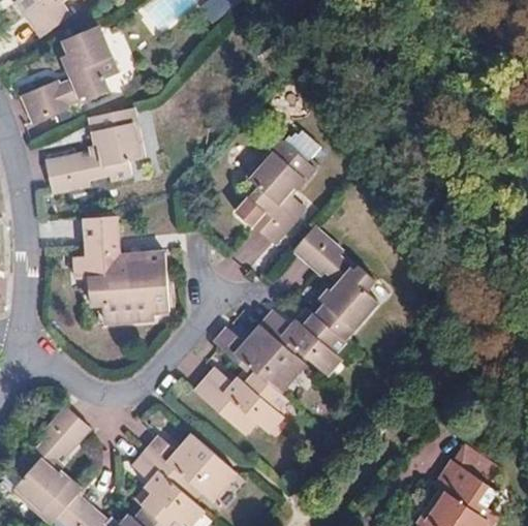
[(14,0),(12,2),(39,39),(68,19),(58,4),(64,0),(14,0)]
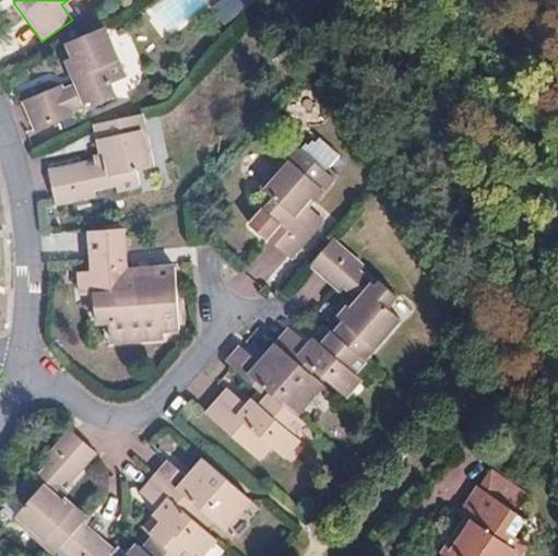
[(163,33),(211,6),(208,0),(156,0),(147,6),(163,33)]
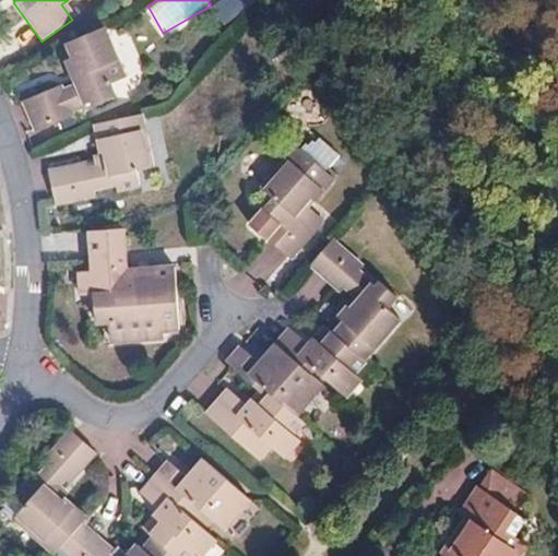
[(226,21),(245,6),(240,0),(218,0),(212,6),(226,21)]
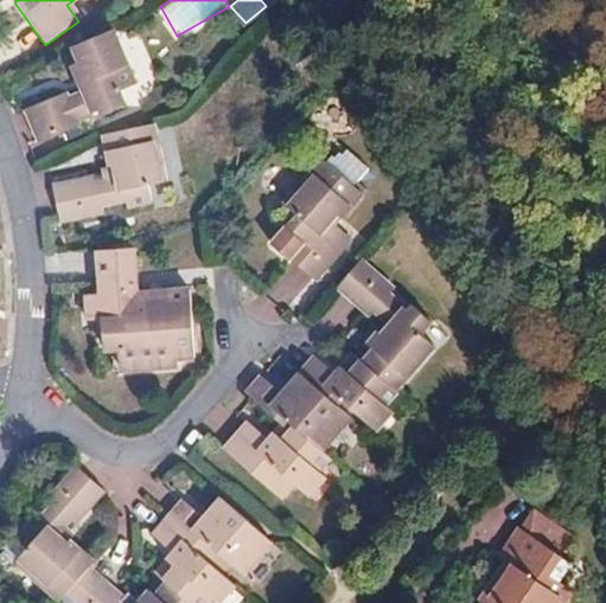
[(131,85),(110,30),(69,46),(68,47),(75,63),(67,66),(72,81),(82,77),(87,90),(80,92),(63,98),(59,92),(18,109),(32,142),(74,126),(71,120),(95,111),(96,117),(121,108),(114,91),(131,85)]
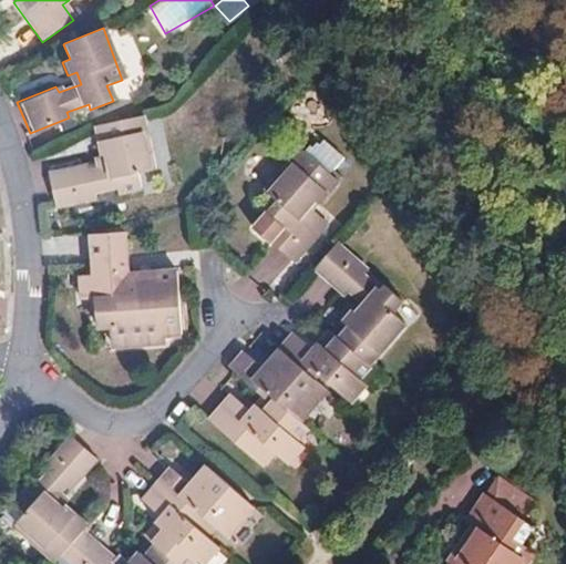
[(81,84),(76,72),(70,74),(74,86),(81,84)]
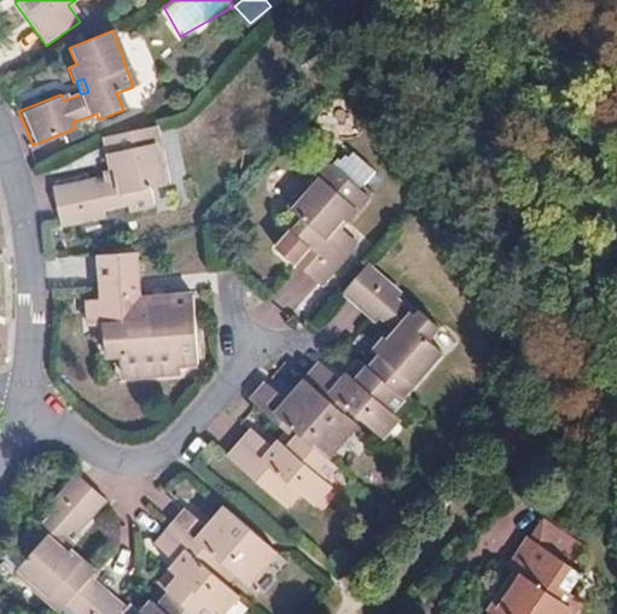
[(167,183),(152,126),(99,138),(106,169),(114,168),(117,180),(94,186),(93,180),(48,191),(56,227),(100,217),(98,209),(121,203),(123,212),(152,205),(149,188),(167,183)]
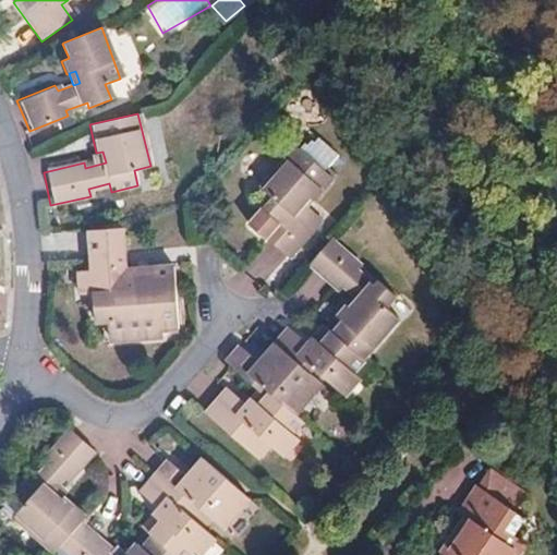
[(301,209),(297,205),(303,197),(307,201),(326,180),(291,149),(255,191),(267,202),(250,225),(286,257),(315,222),(301,209)]
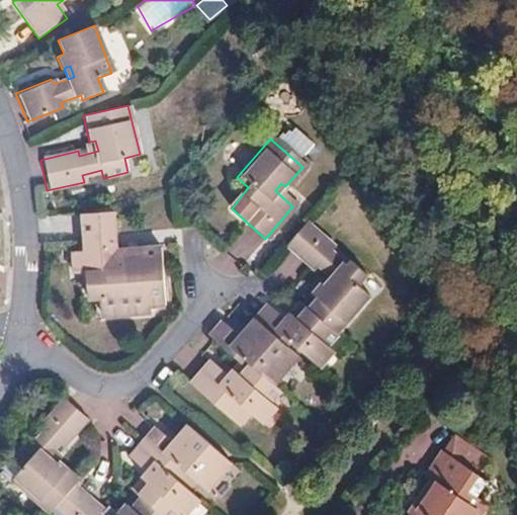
[(279,194),(285,186),(281,183),(275,190),(279,194)]
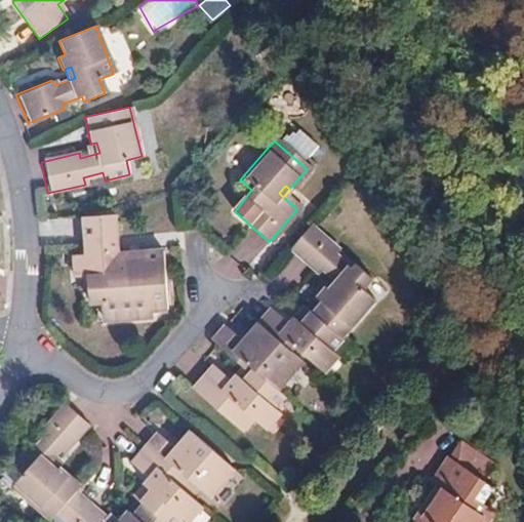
[(116,252),(114,214),(81,216),(84,255),(89,254),(91,276),(85,276),(88,299),(102,298),(104,318),(150,315),(150,309),(167,308),(163,250),(139,252),(139,261),(123,262),(124,267),(111,267),(110,253),(116,252)]
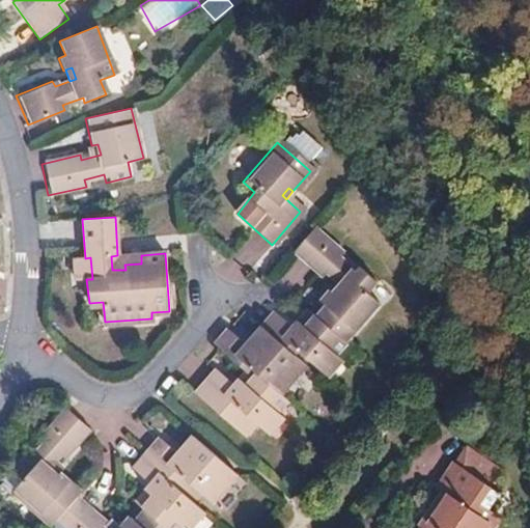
[(342,339),(377,300),(364,290),(374,278),(357,264),(353,268),(337,254),(341,250),(313,225),(293,249),(321,274),(326,270),(335,279),(327,289),(325,287),(314,298),(319,303),(311,312),(342,339)]
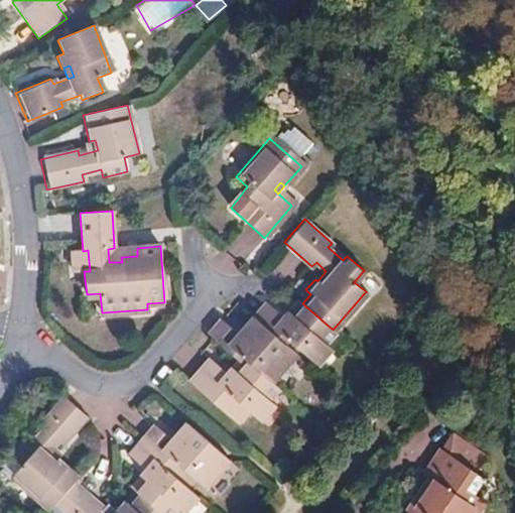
[(302,303),(297,299),(287,310),(293,315),(287,322),(282,316),(265,301),(251,316),(283,345),(287,340),(317,366),(332,350),(328,346),(338,335),(333,330),(302,303)]
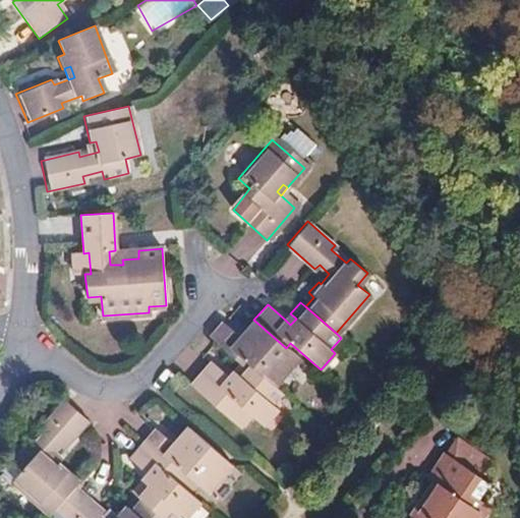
[(290,325),(296,319),(290,313),(285,320),(290,325)]
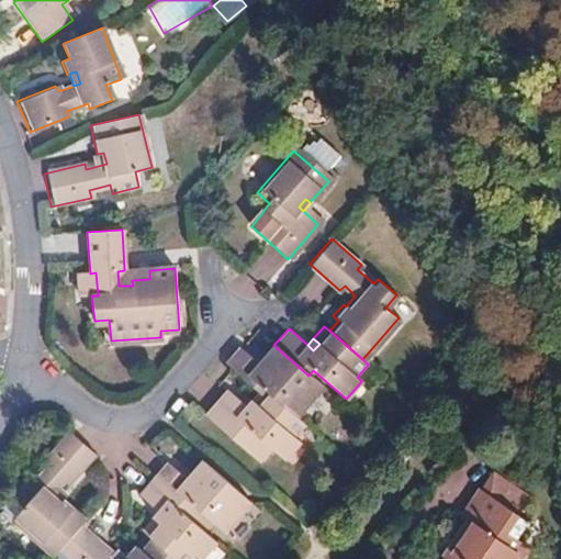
[(309,376),(273,345),(262,357),(269,362),(264,369),(257,362),(239,346),(226,361),(227,361),(227,362),(227,364),(227,365),(258,391),(262,387),(296,415),(321,386),(309,376)]
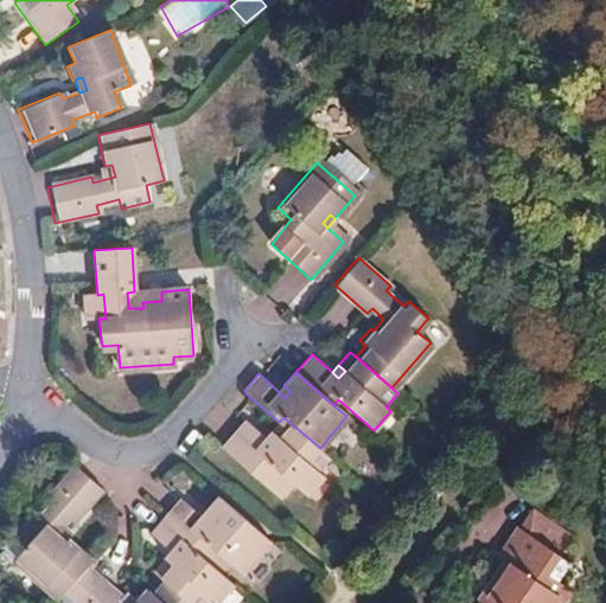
[(291,391),(284,385),(278,391),(285,398),(291,391)]
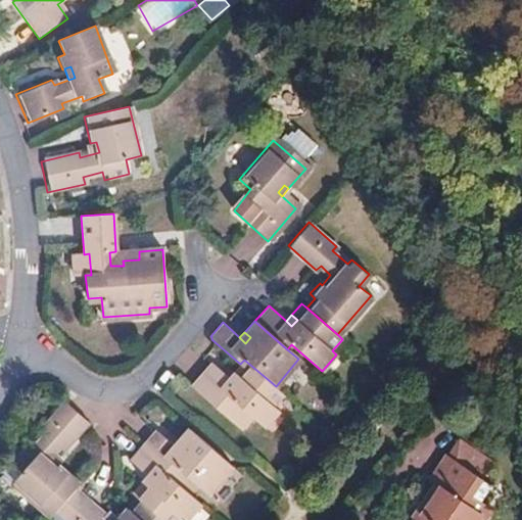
[(273,403),(283,392),(276,386),(244,360),(240,364),(234,371),(240,376),(234,382),(229,377),(214,363),(193,387),(240,429),(252,415),(265,427),(280,410),(273,403)]
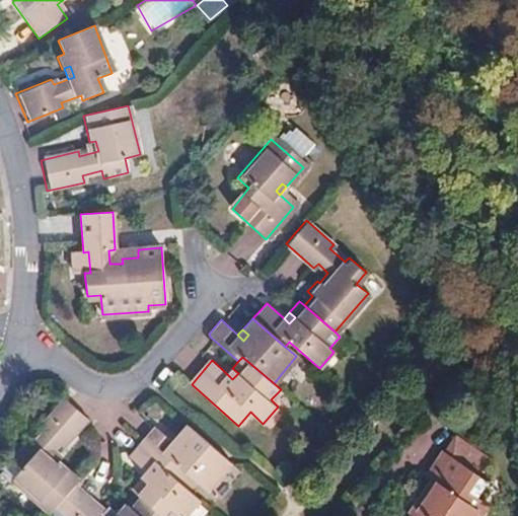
[(238,373),(232,368),(227,374),(232,379),(238,373)]
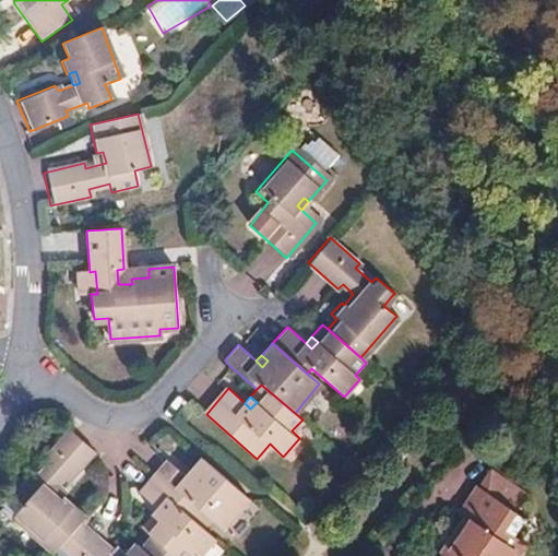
[(54,506),(48,499),(55,494),(49,488),(62,475),(67,481),(95,450),(69,427),(40,458),(46,462),(31,478),(26,474),(0,506),(55,551),(57,547),(80,522),(84,517),(61,496),(59,498),(54,506)]
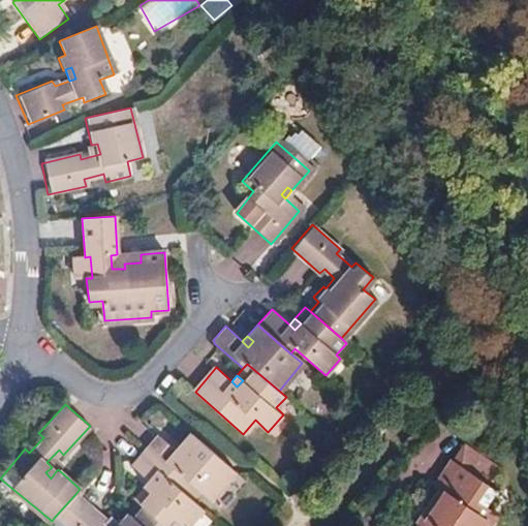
[(234,470),(189,432),(180,443),(185,449),(180,456),(174,451),(157,435),(145,450),(177,476),(179,473),(210,499),(233,473),(233,472),(233,471),(234,470)]
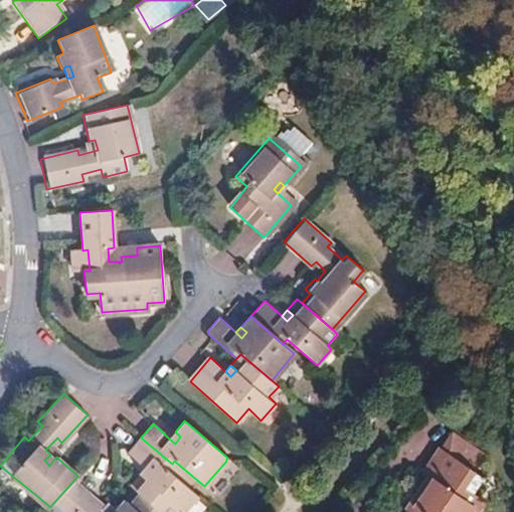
[(486,452),(452,429),(442,445),(441,444),(424,470),(431,473),(416,495),(421,498),(412,511),(411,511),(469,511),(481,495),(475,491),(486,475),(476,468),(486,452)]
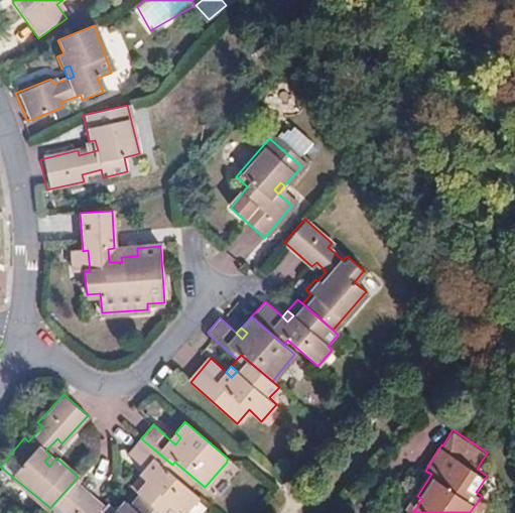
[(180,437),(175,432),(169,439),(175,444),(180,437)]
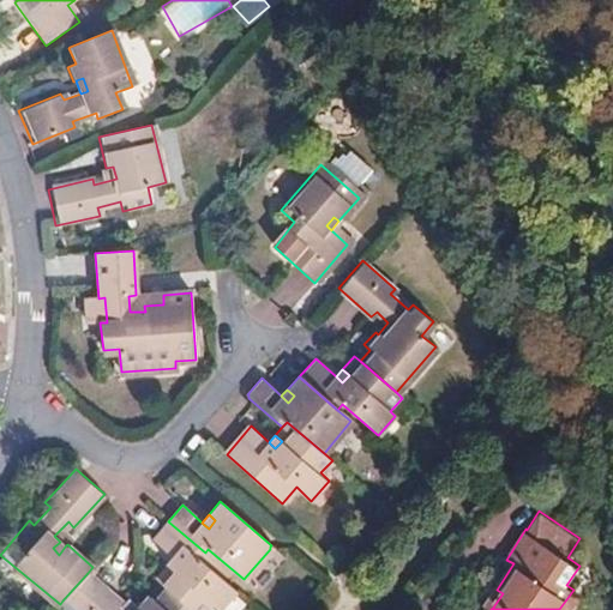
[(235,589),(199,557),(205,553),(168,521),(154,539),(174,556),(179,561),(174,568),(168,563),(156,577),(164,584),(194,609),(208,609),(214,603),(220,608),(235,589)]
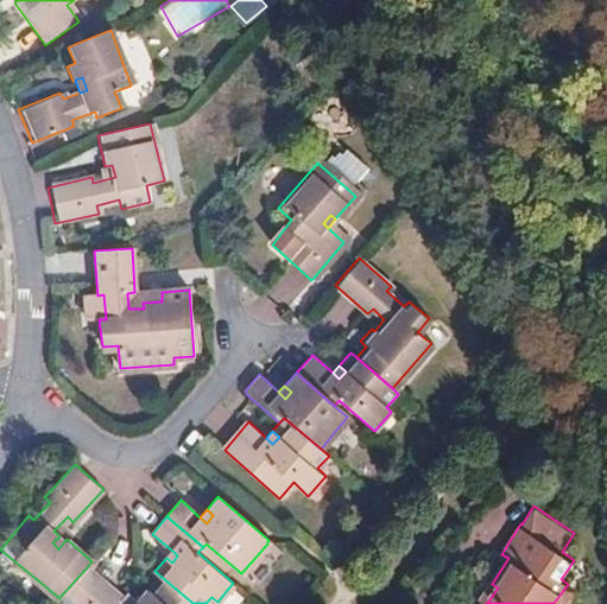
[(58,550),(64,541),(59,536),(52,542),(58,550)]
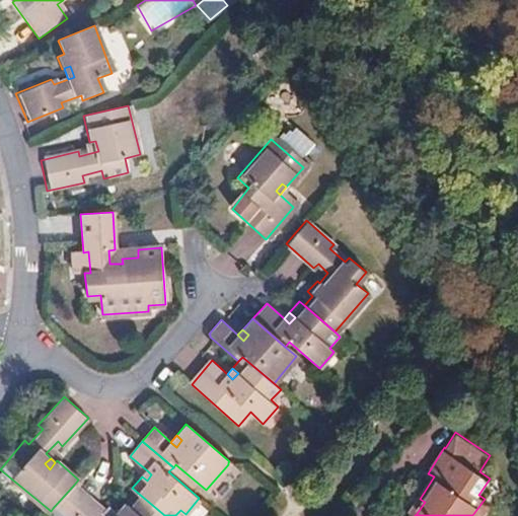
[(147,481),(151,474),(147,470),(142,476),(147,481)]
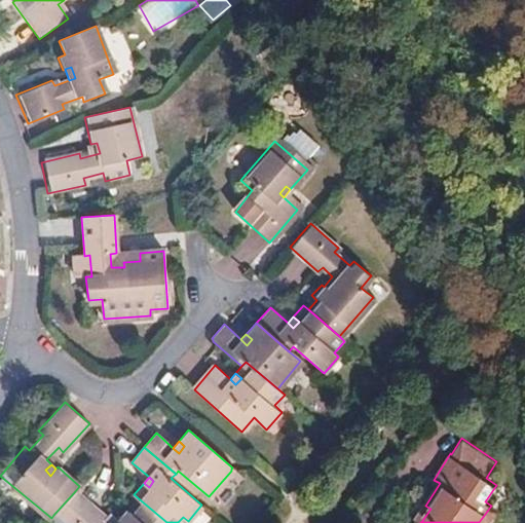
[(104,516),(75,491),(53,515),(62,522),(166,522),(141,500),(130,513),(125,508),(116,517),(119,521),(116,522),(101,522),(100,521),(104,516)]
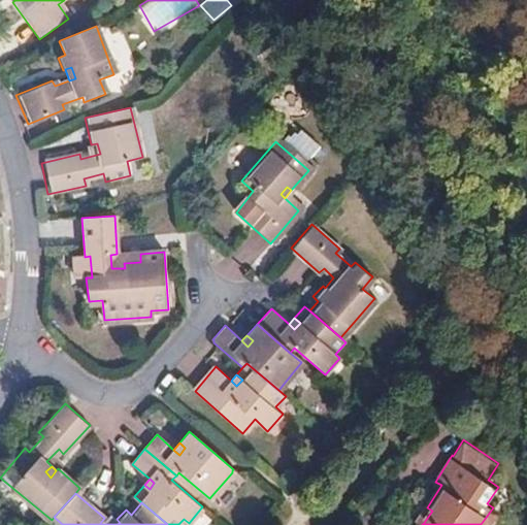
[(423,524),(432,511),(427,507),(418,522),(423,524)]
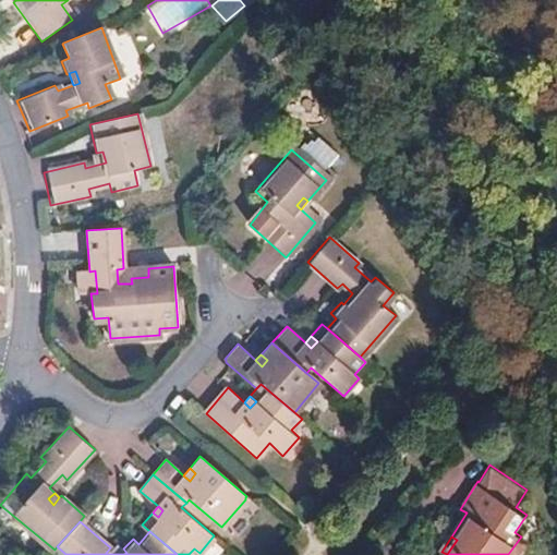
[(516,554),(525,540),(521,537),(508,554),(516,554)]
